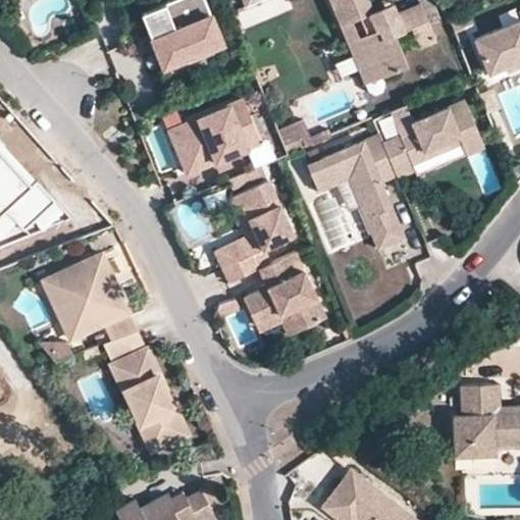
[(200,0),(172,0),(142,12),(162,62),(217,40),(200,0)]
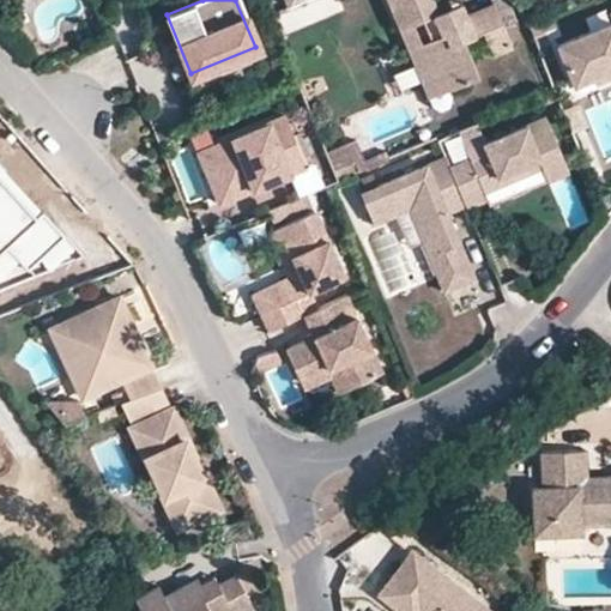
[(304,6),(302,0),(280,0),(286,13),(304,6)]
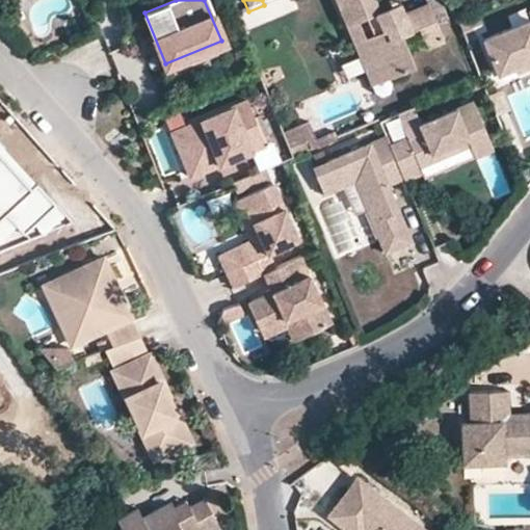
[(335,0),(347,29),(356,25),(366,21),(373,37),(364,42),(374,67),(364,71),(374,96),(381,99),(390,96),(393,88),(390,81),(415,71),(402,38),(419,31),(428,52),(445,46),(436,26),(429,7),(428,7),(416,12),(405,17),(391,23),(386,11),(379,15),(373,0),(335,0)]
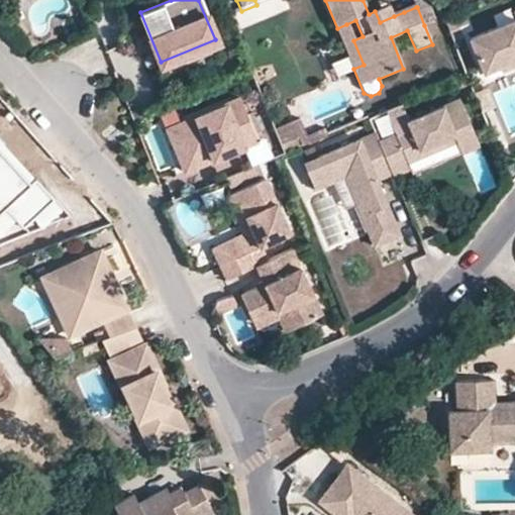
[(436,21),(427,0),(418,0),(414,2),(416,7),(417,7),(424,25),(436,21)]
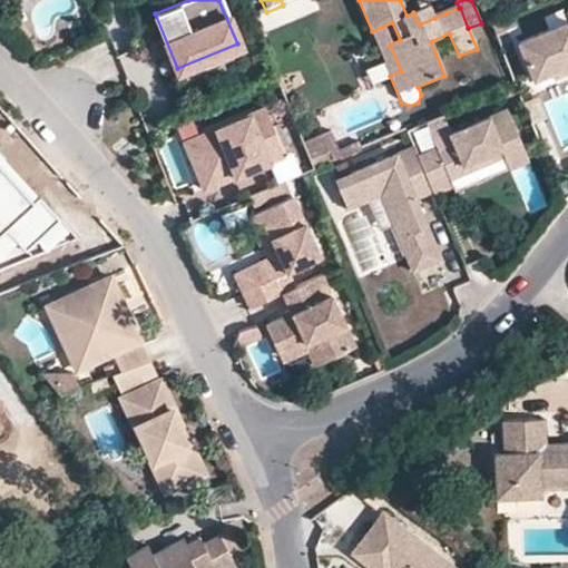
[(434,18),(429,6),(413,12),(419,25),(434,18)]
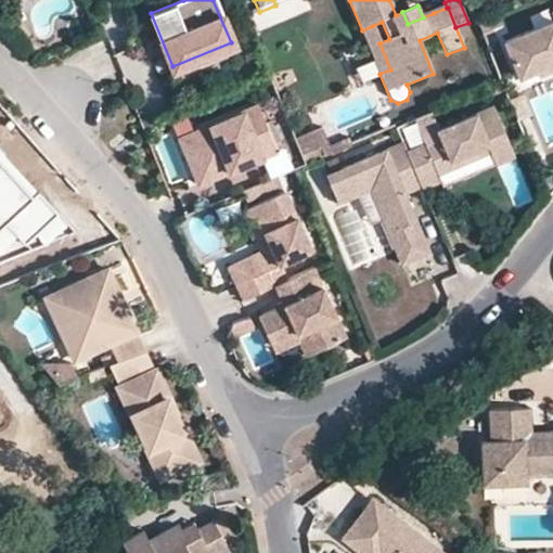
[(552,9),(544,13),(548,22),(498,42),(512,78),(552,61),(552,9)]
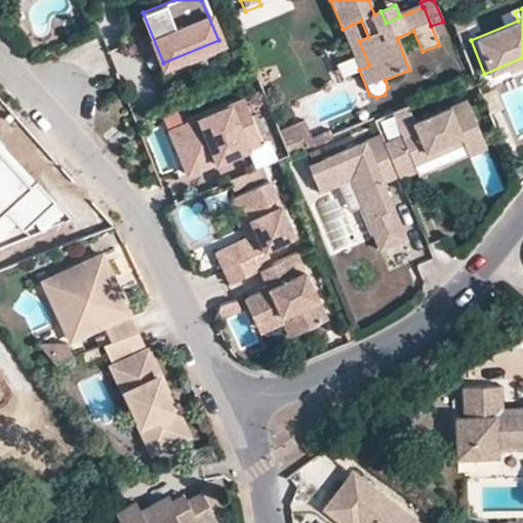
[(352,25),(343,29),(359,70),(369,66),(359,41),(352,25)]
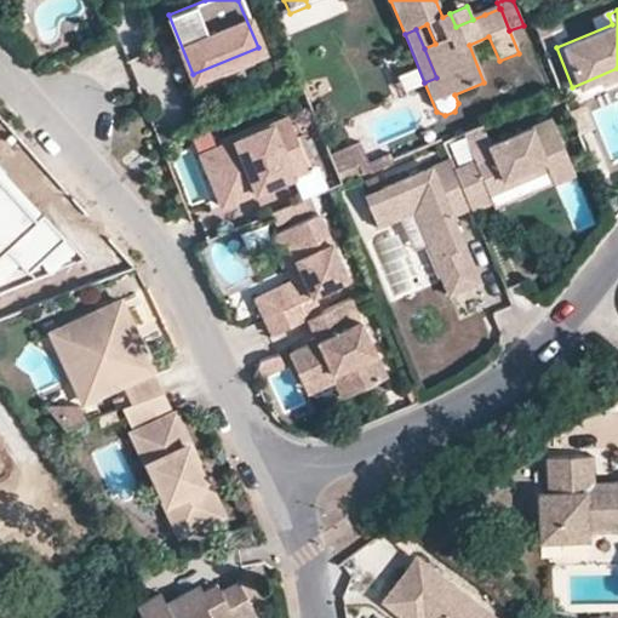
[(310,167),(287,115),(215,149),(223,167),(209,173),(223,207),(249,195),(246,190),(255,187),(257,192),(310,167)]
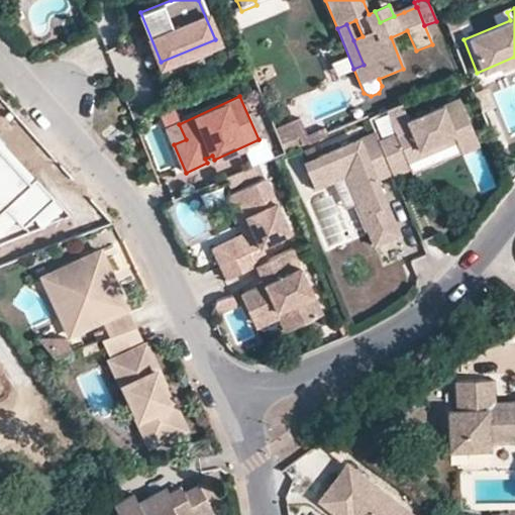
[(425,159),(449,148),(446,140),(454,137),(457,144),(462,156),(481,147),(460,100),(407,122),(410,130),(381,143),(395,177),(396,179),(413,172),(410,165),(407,158),(422,151),(425,159)]
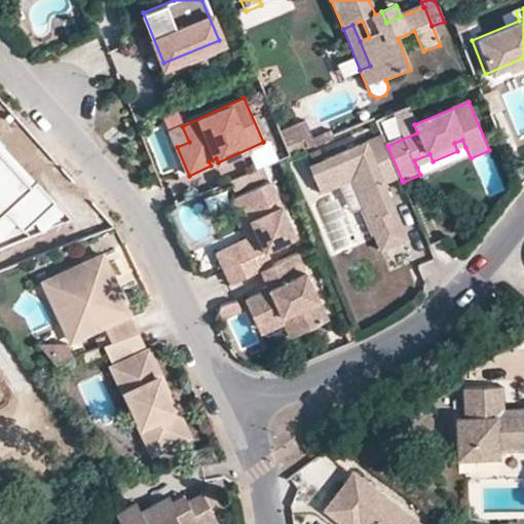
[(329,129),(310,138),(303,120),(296,123),(303,141),(306,148),(332,137),(329,129)]
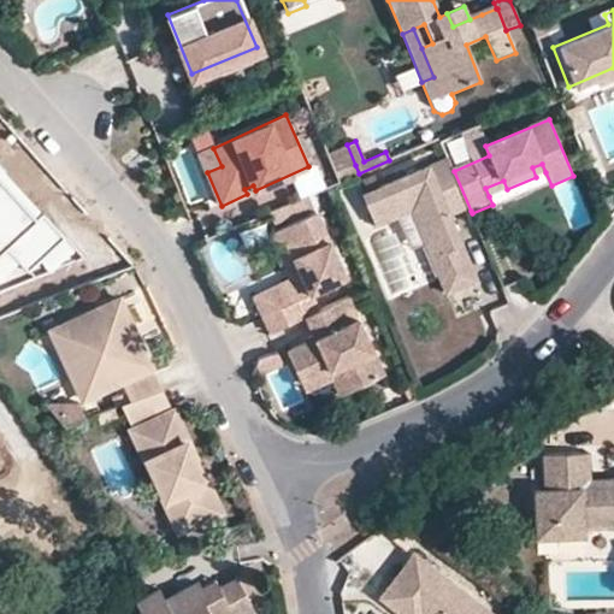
[(355,165),(347,145),(326,153),(335,173),(355,165)]
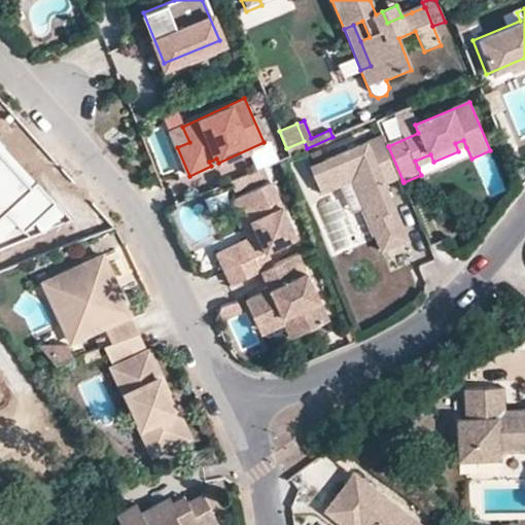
[(189,142),(182,127),(170,132),(177,147),(189,142)]
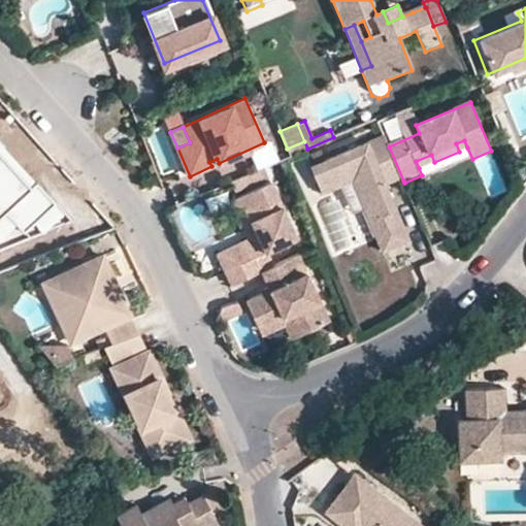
[(403,181),(389,146),(385,137),(311,168),(324,197),(355,184),(386,255),(413,243),(388,187),(403,181)]
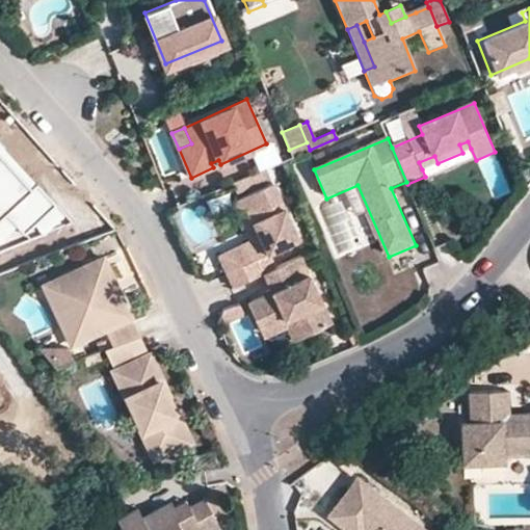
[(462,153),(471,149),(468,141),(459,144),(462,153)]
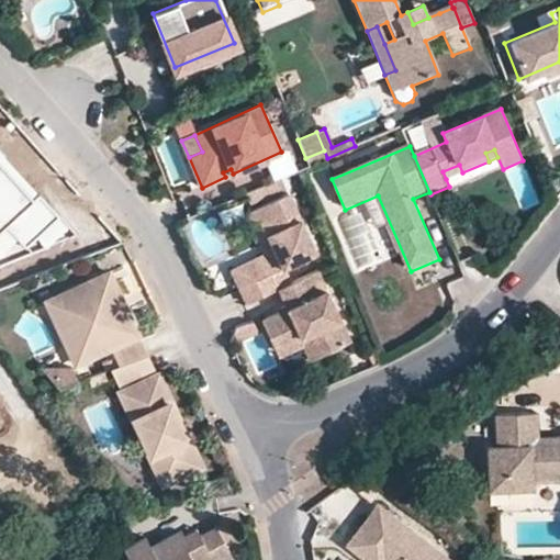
[(0,156),(2,155),(0,152),(0,264),(76,234),(36,191),(30,197),(0,164),(0,156)]
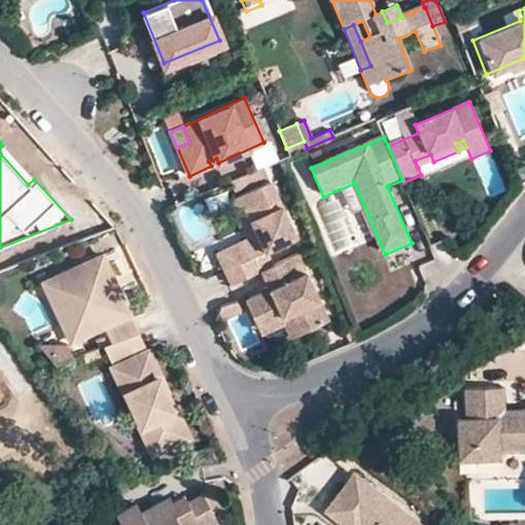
[(418,168),(433,162),(430,154),(415,161),(418,168)]
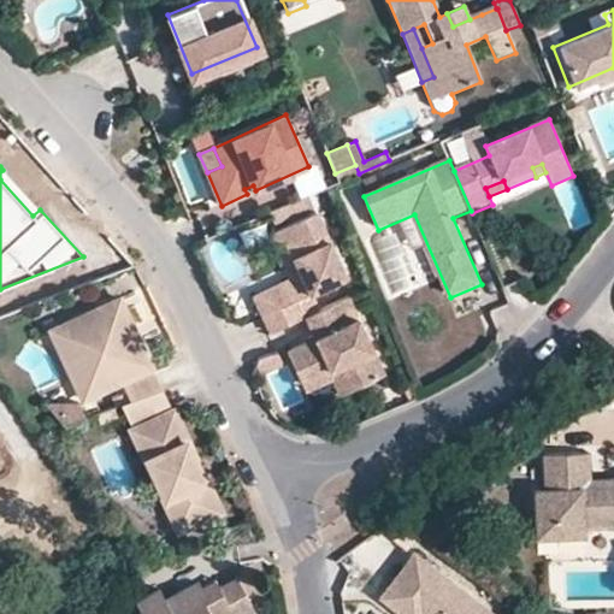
[(288,225),(318,212),(312,199),(282,212),(288,225)]
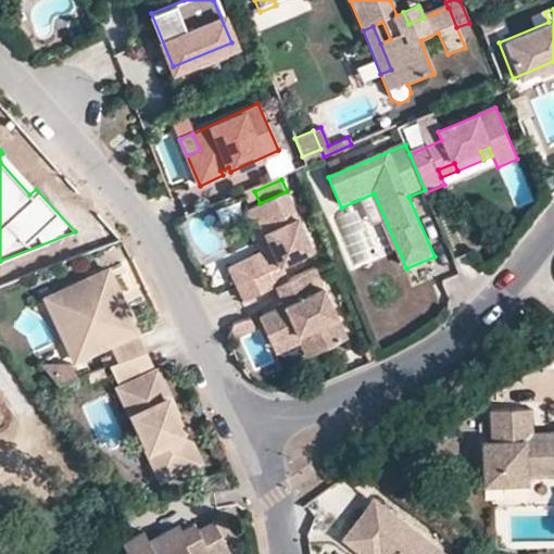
[(260,203),(254,191),(247,194),(252,206),(260,203)]
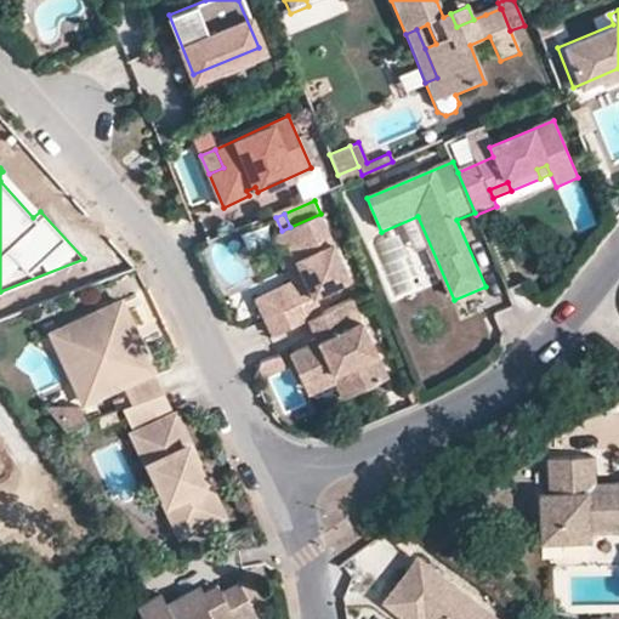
[(307,278),(296,284),(260,300),(277,336),(311,321),(305,307),(353,285),(322,219),(288,236),(307,278)]
